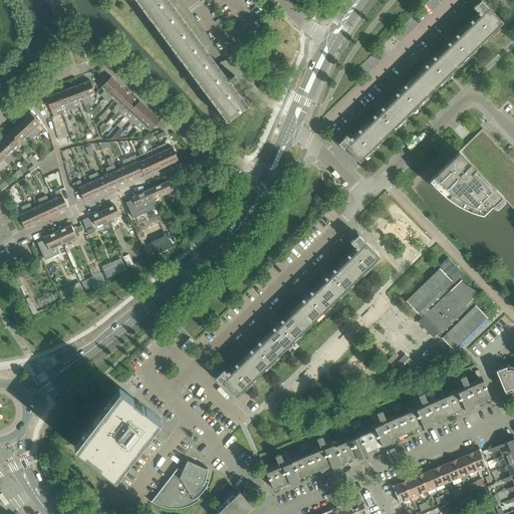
[(200,47),(171,9),(166,3),(168,1),(167,0),(136,0),(149,16),(150,15),(184,59),(182,61),(227,121),(246,106),(242,100),(229,84),(236,79),(233,75),(231,68),(220,71),(202,46),(200,47)]
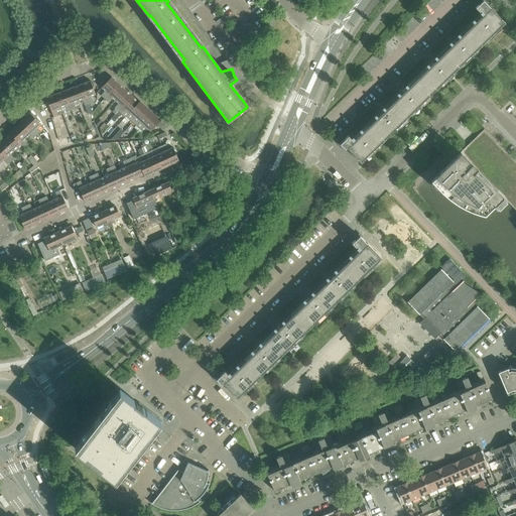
[(361,162),(446,78),(504,22),(490,7),(490,8),(482,0),(477,5),(474,8),(477,12),(479,11),(482,15),(353,141),(348,135),(340,144),(345,149),(347,148),(361,162)]
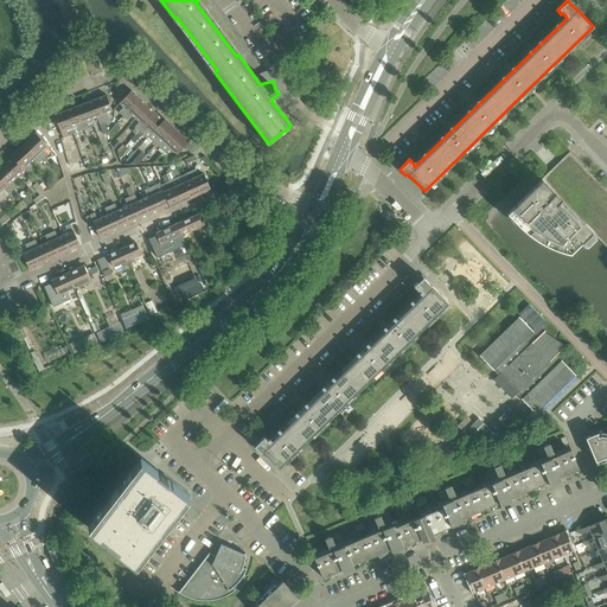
[(122,116),(139,98),(131,90),(129,93),(127,91),(125,95),(125,97),(120,103),(123,108),(114,117),(117,121),(122,116)]
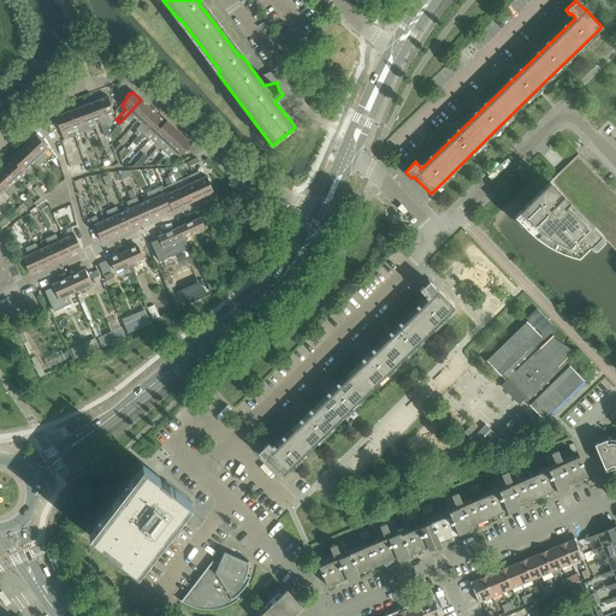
[(114,113),(111,105),(112,102),(111,99),(108,98),(107,96),(98,101),(106,124),(111,122),(108,116),(114,113)]
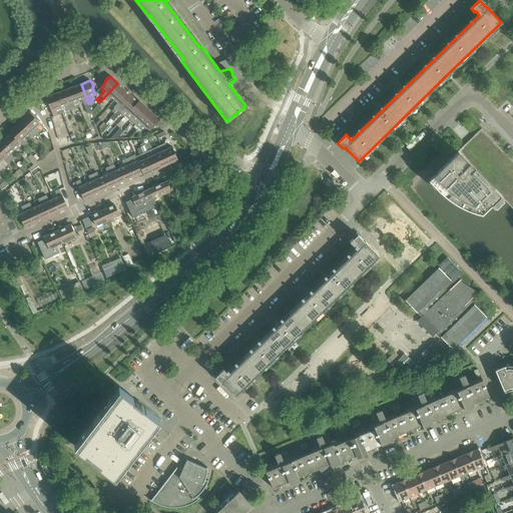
[(114,99),(124,89),(117,83),(103,98),(106,101),(111,96),(114,99)]
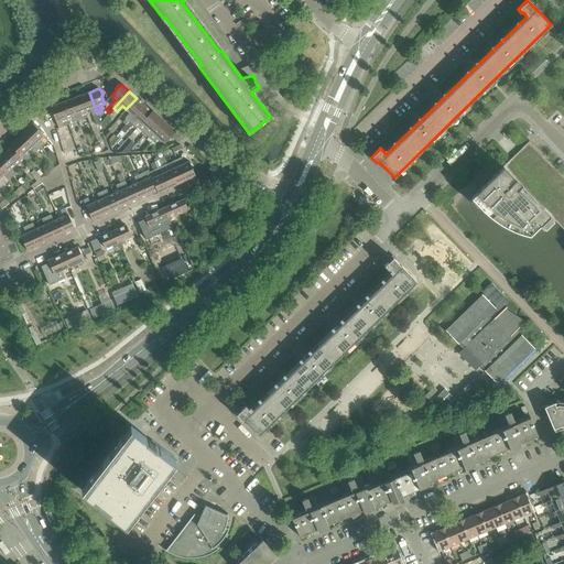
[(97,114),(89,93),(79,96),(85,111),(90,109),(93,116),(97,114)]
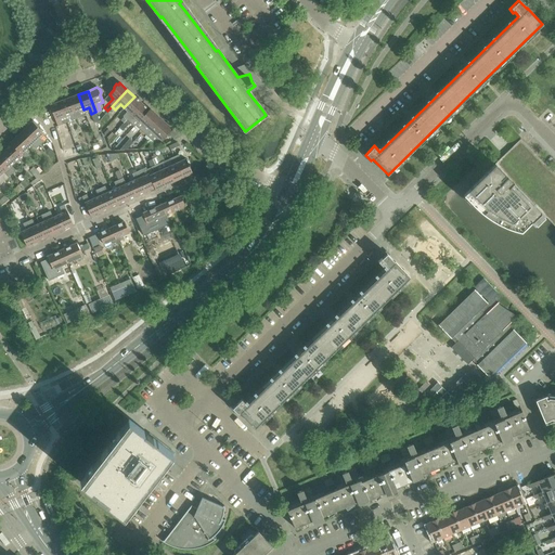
[(288,97),(285,91),(280,95),(283,101),(288,97)]
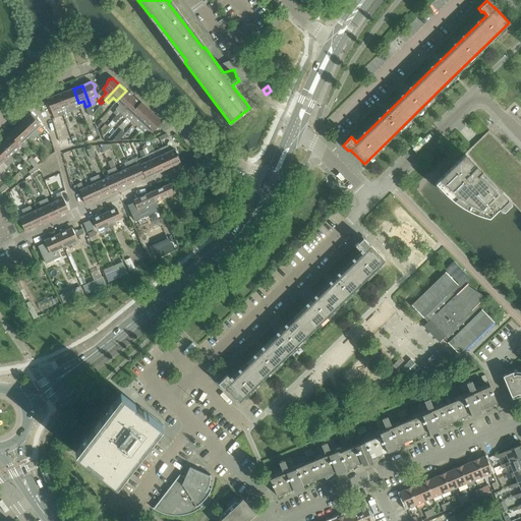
[(78,103),(73,89),(64,93),(72,112),(81,108),(78,103)]
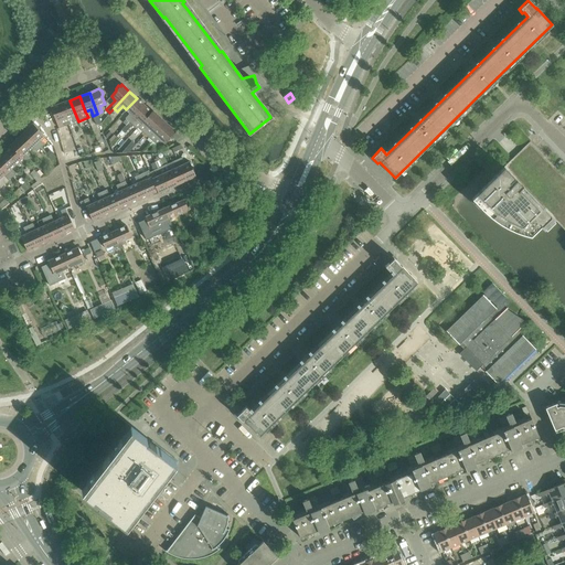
[(126,125),(144,105),(137,98),(126,109),(129,114),(125,118),(126,119),(124,123),(126,125)]
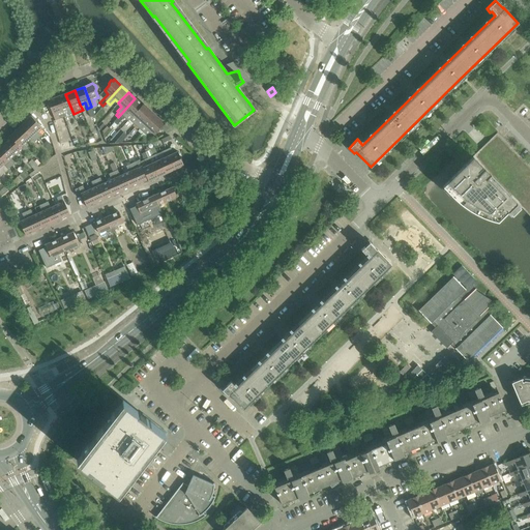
[(74,114),(65,94),(57,97),(62,112),(64,117),(74,114)]
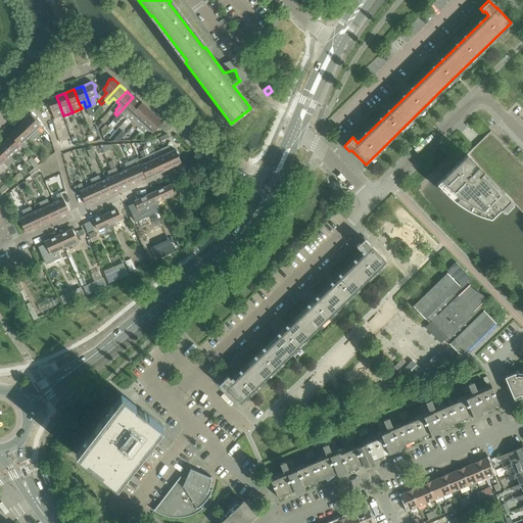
[(61,110),(56,96),(47,100),(54,119),(54,120),(63,115),(61,110)]
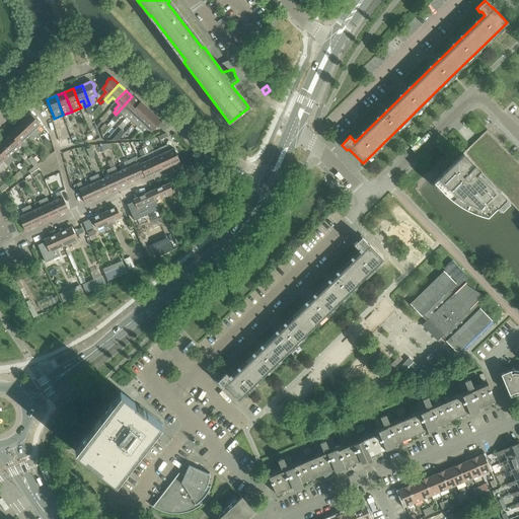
[(130,113),(139,103),(132,96),(116,115),(109,122),(113,125),(122,115),(125,119),(130,113)]
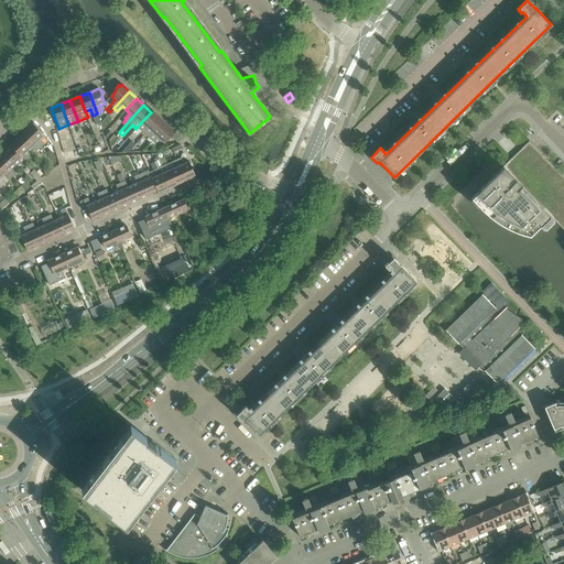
[(144,134),(160,117),(153,110),(151,112),(141,122),(136,129),(140,132),(141,131),(144,134)]
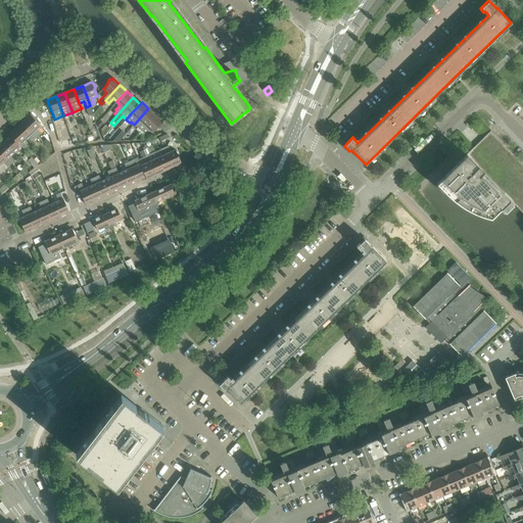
[(145,127),(155,115),(148,108),(134,125),(137,128),(141,131),(145,127)]
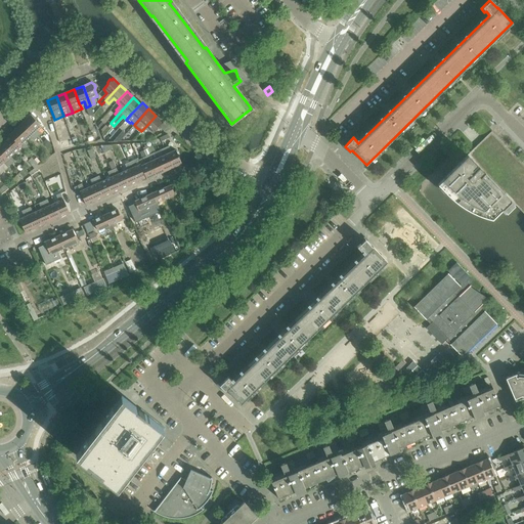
[(45,130),(36,121),(36,119),(33,116),(32,116),(31,115),(24,122),(38,137),(45,130)]
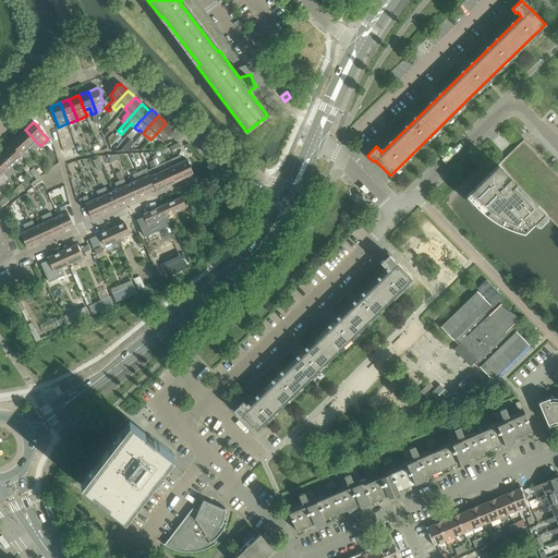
[(158,147),(173,130),(166,123),(155,135),(150,140),(154,144),(158,147)]
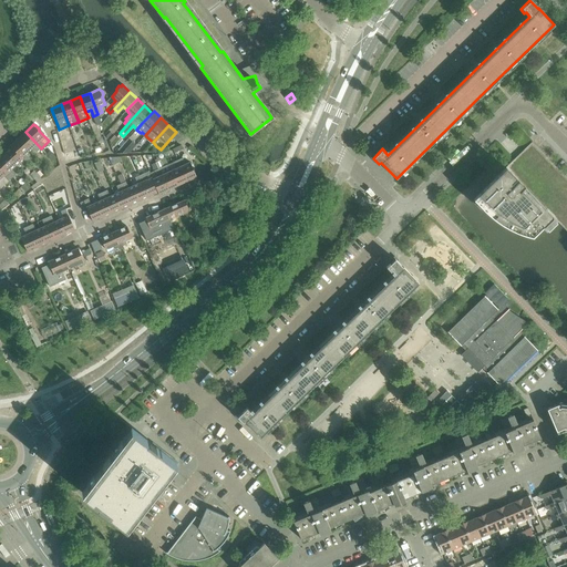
[(41,148),(26,132),(18,138),(29,151),(33,147),(38,152),(41,148)]
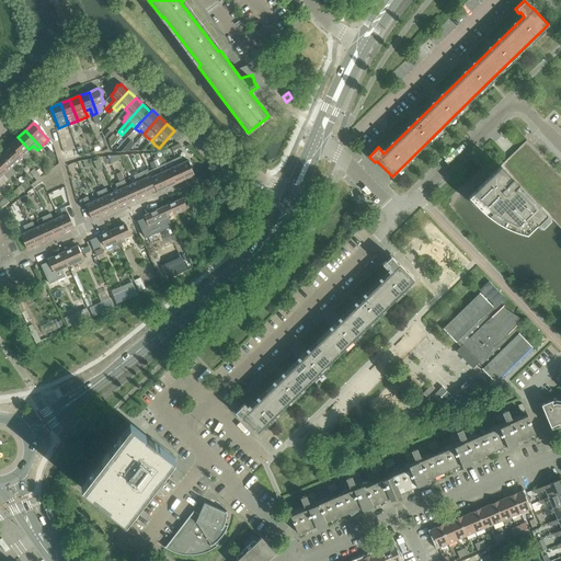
[(29,149),(18,137),(11,144),(12,146),(26,160),(33,153),(29,149)]
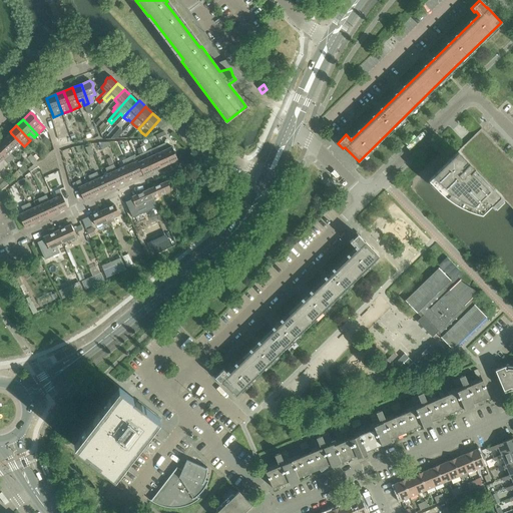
[(512,161),(481,129),(469,140),(457,152),(500,196),(512,209),(512,161)]
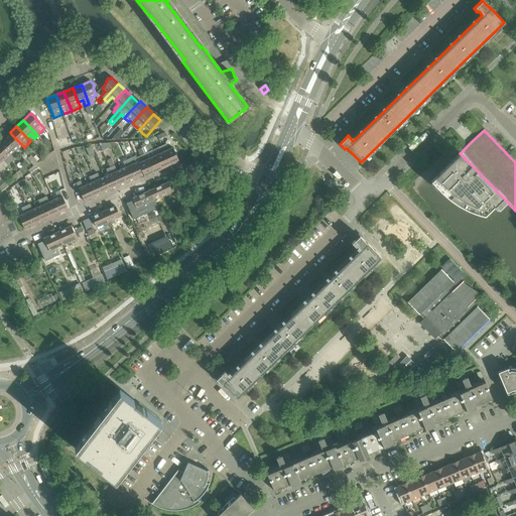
[(24,147),(11,134),(4,140),(14,151),(18,155),(25,149),(24,147)]
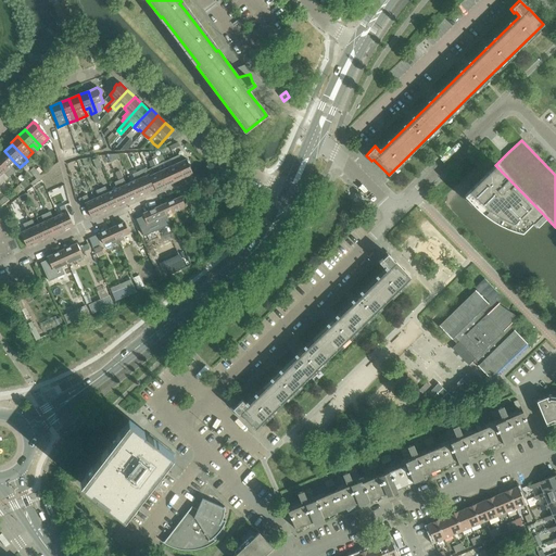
[(15,163),(4,151),(0,154),(0,160),(13,174),(16,171),(11,166),(15,163)]
